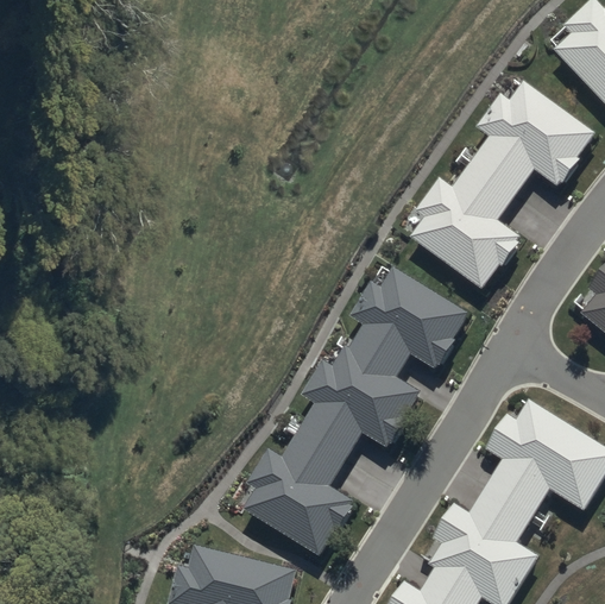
[(547,41),(604,104),(604,5),(604,6),(598,0),(591,0),(547,41)]
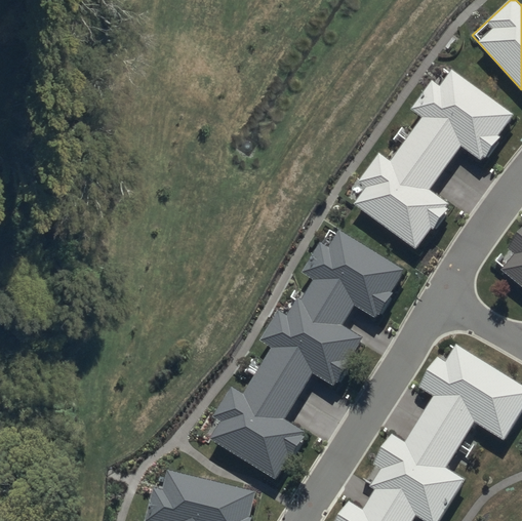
[(347,199),(417,249),(450,203),(429,189),(459,145),(481,160),(514,114),(450,69),(438,84),(432,80),(410,110),(420,117),(389,160),(379,153),(347,199)]
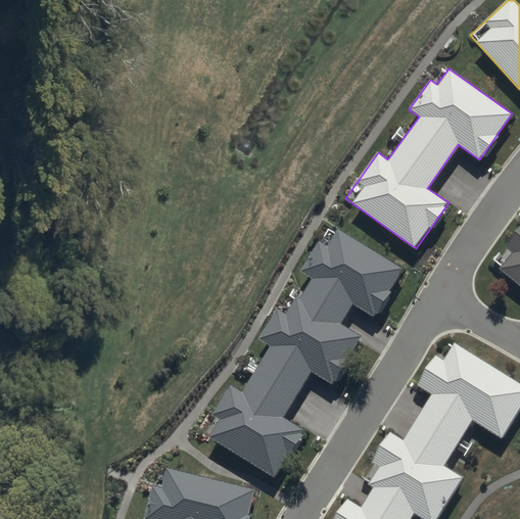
[(203,432),(275,477),(304,431),(282,417),(311,372),(329,382),(360,333),(342,322),(355,303),(372,315),(400,269),(331,226),(302,271),(309,275),(285,313),(279,309),(260,339),(271,346),(242,392),(233,386),(203,432)]
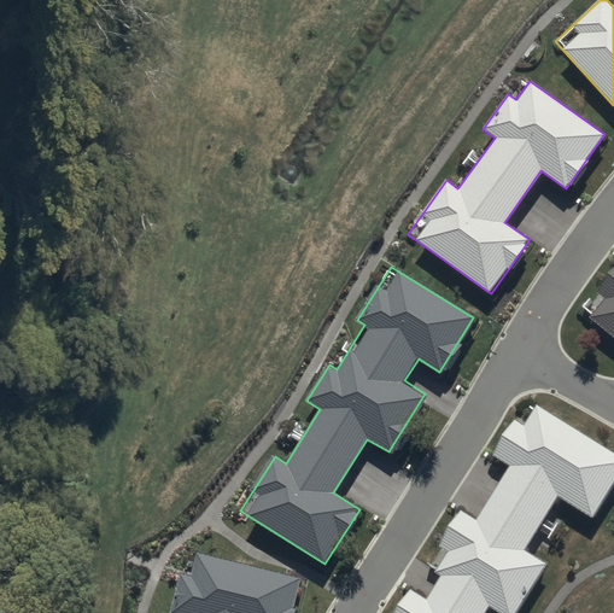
[(613,269),(596,292),(604,298),(589,317),(613,338),(613,269)]
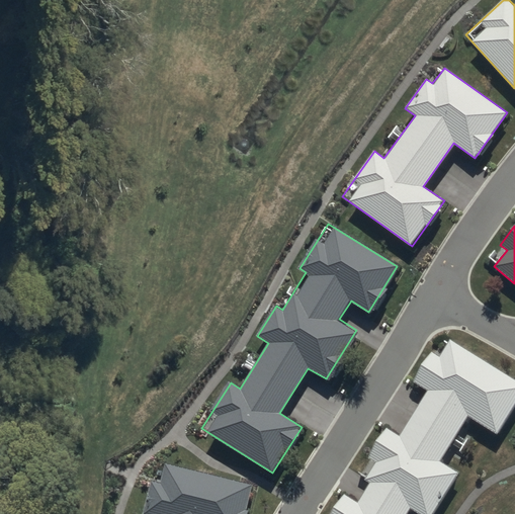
[(407,513),(411,509),(419,513),(430,513),(457,472),(440,461),(468,417),(496,434),(514,404),(514,381),(448,340),(438,356),(431,352),(413,381),(427,391),(399,435),(388,427),(368,458),(375,461),(364,479),(370,483),(358,502),(344,494),(331,513),(407,513)]
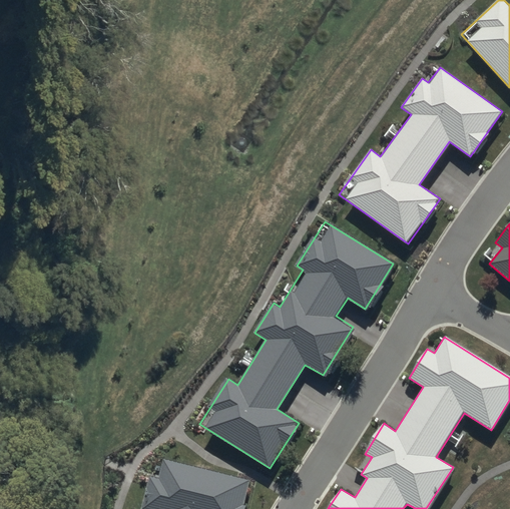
[(242,508),(249,479),(164,458),(159,477),(151,477),(141,508),(242,508)]
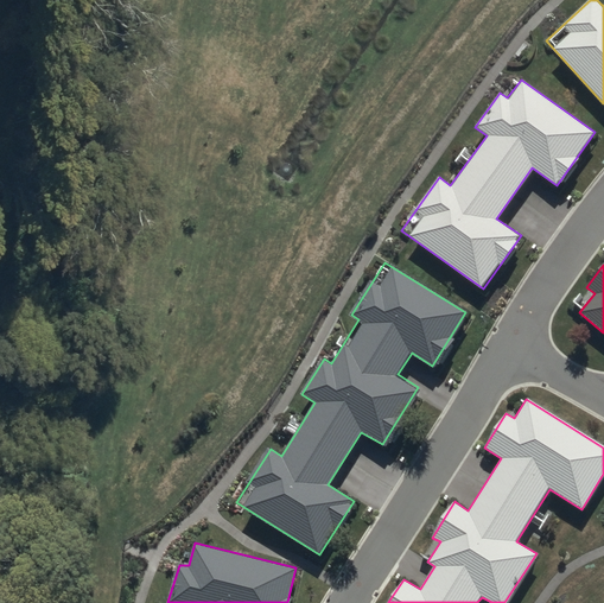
All buildings are outlined.
